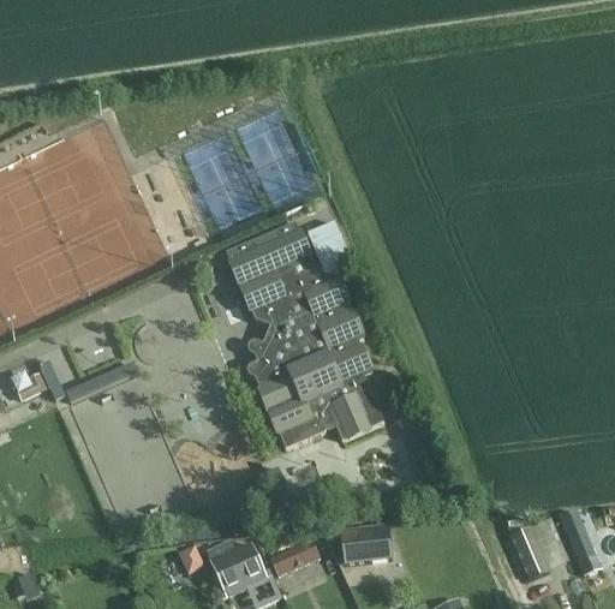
[(336,272),(327,275),(326,270),(352,260),(335,220),(308,231),(321,263),(315,266),(310,254),(311,254),(302,227),(298,228),(294,222),(226,251),(230,260),(227,261),(238,285),(240,284),(255,318),(269,324),(263,341),(255,339),(249,341),(246,346),(249,352),(254,353),(256,359),(249,363),(246,369),(249,374),(255,376),(285,448),(335,425),(341,439),(383,421),(364,375),(372,371),(358,340),(364,338),(336,272)]
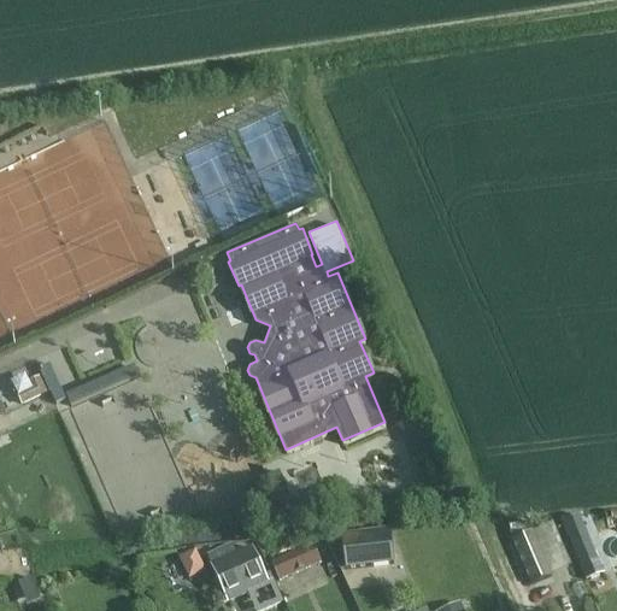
[(31,383),(16,392),(21,401),(36,393),(31,383)]
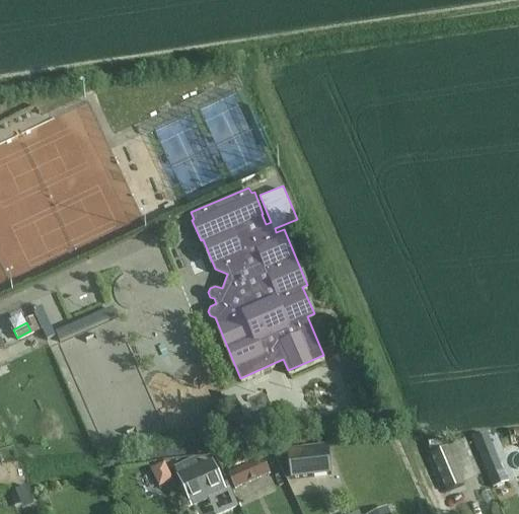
[(487,430),(472,435),(489,472),(502,466),(487,430)]
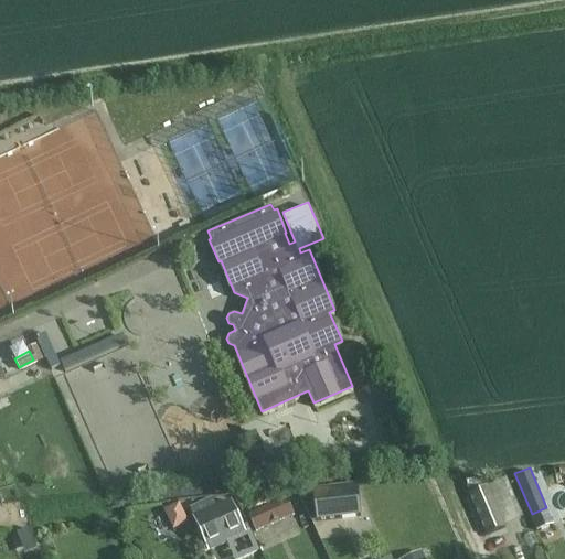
[(356,479),(311,484),(315,516),(360,511),(356,479)]
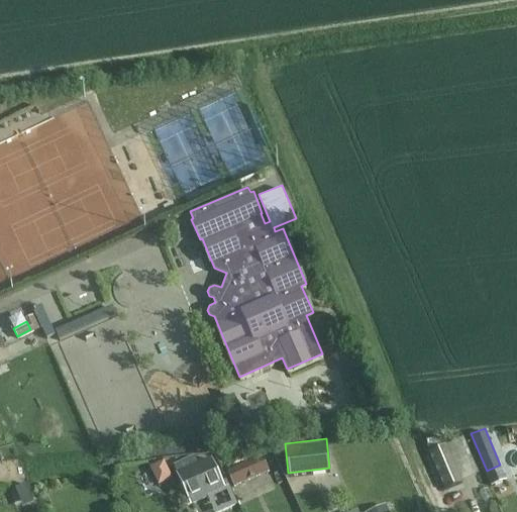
[(462,478),(447,441),(427,450),(443,487),(462,478)]
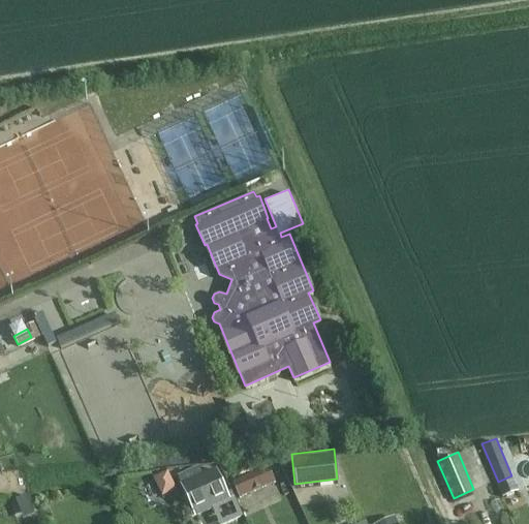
[(266,462),(231,479),(239,494),(274,479),(266,462)]
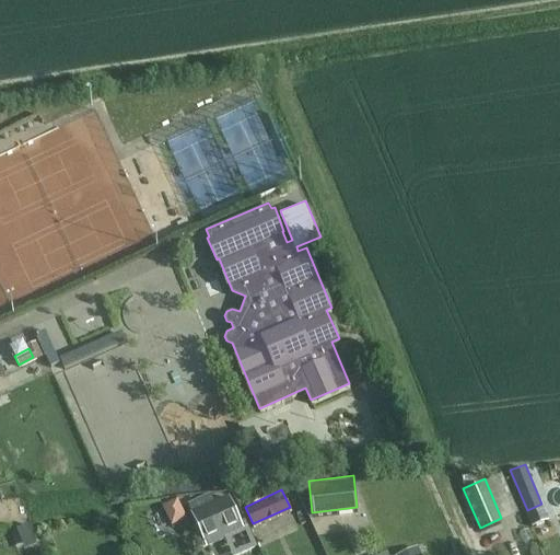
[(229,492),(190,509),(206,543),(244,527),(229,492)]
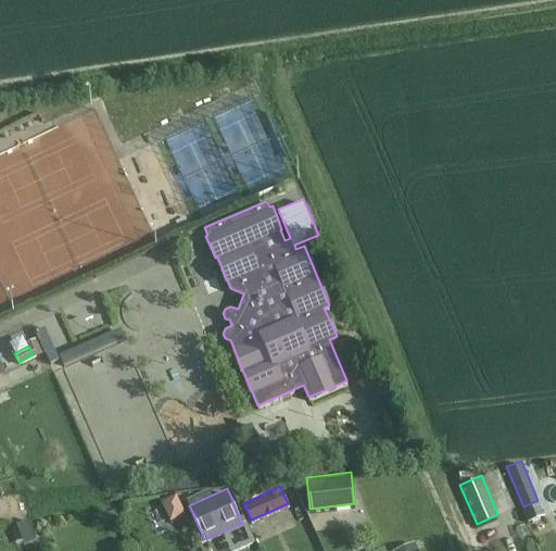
[(29,515),(15,522),(19,530),(25,533),(35,528),(29,515)]
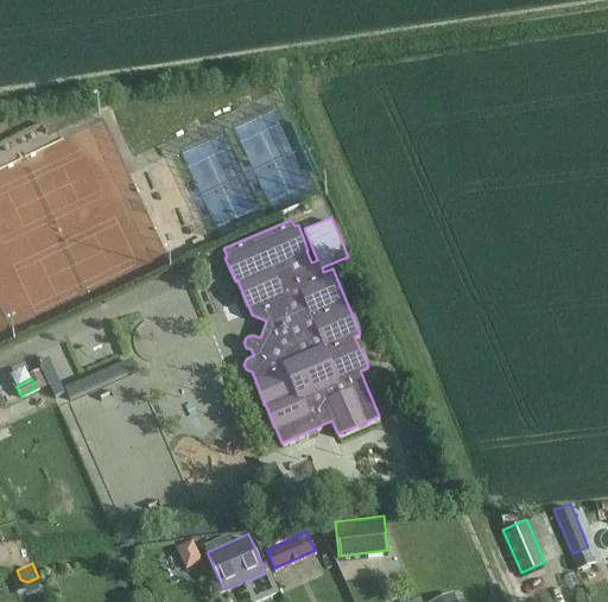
[(458,601),(454,589),(429,599),(430,601),(458,601)]
